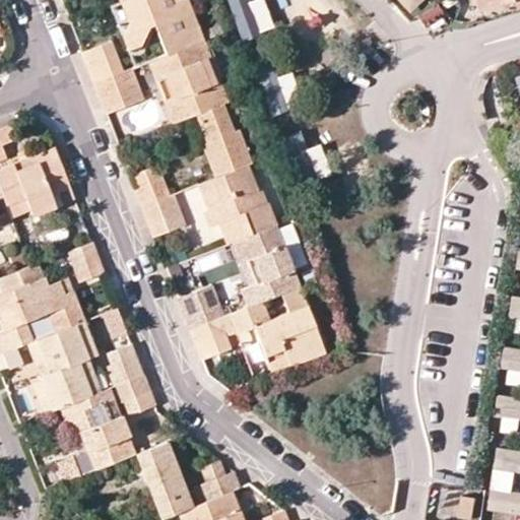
[(125,0),(110,6),(134,67),(146,62),(203,41),(186,0),(125,0)]
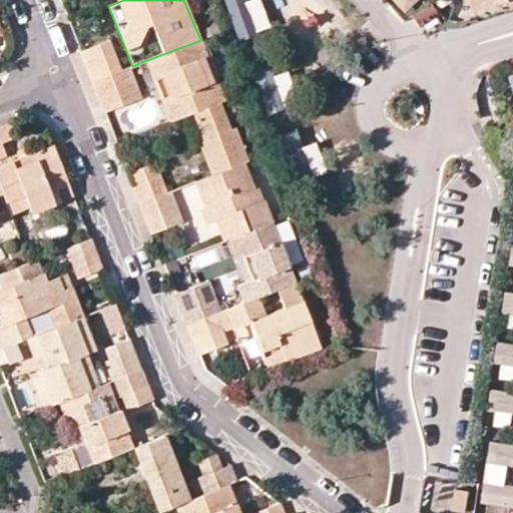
[(272,28),(261,0),(251,0),(246,2),(245,0),(223,0),(238,39),(272,28)]
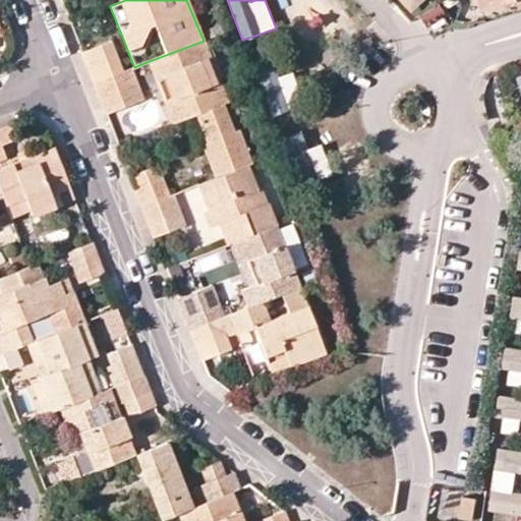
[(397,0),(409,15),(428,0),(397,0)]
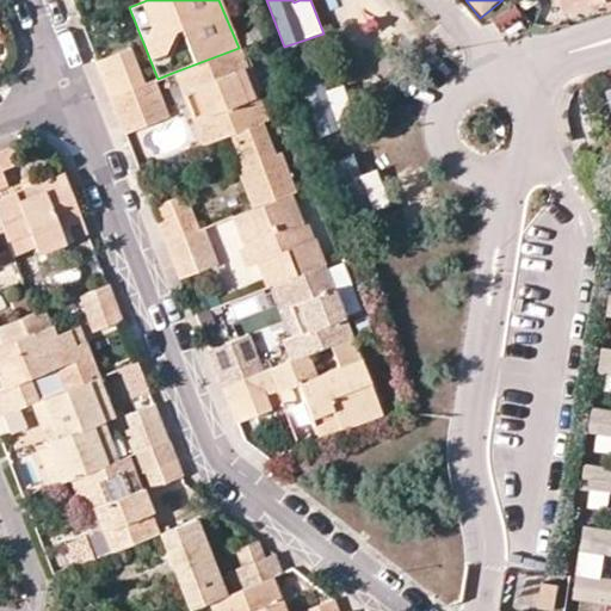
[(556,0),(560,10),(596,0),(556,0)]
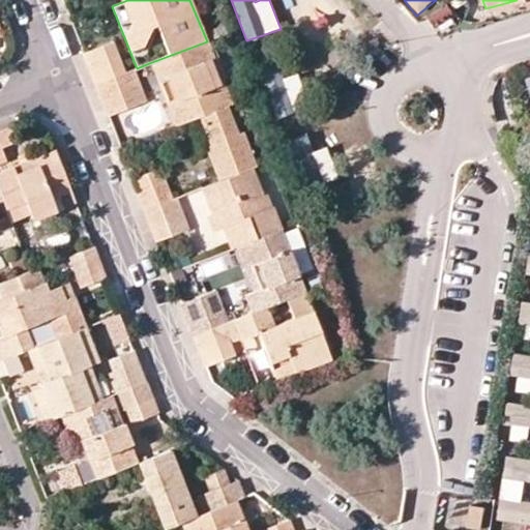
[(529,0),(521,0),(524,9),(529,7),(529,0)]
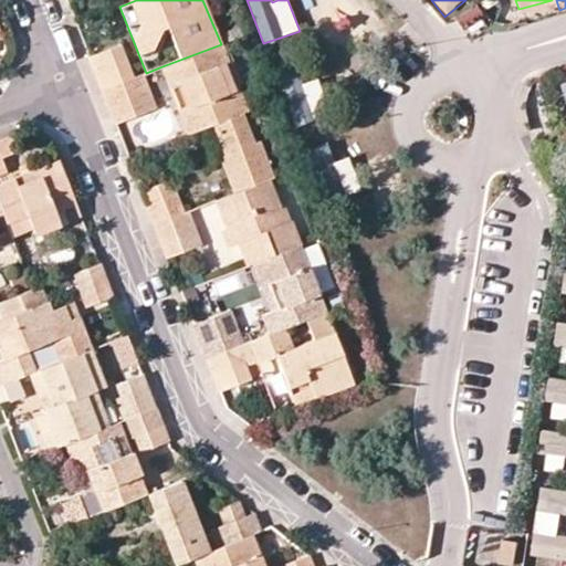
[(478,7),(456,17),(463,35),(486,25),(478,7)]
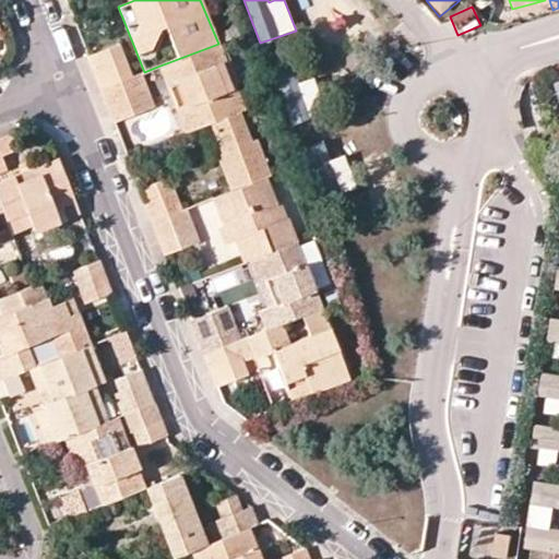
[(93,71),(125,59),(119,44),(86,56),(88,60),(93,71)]
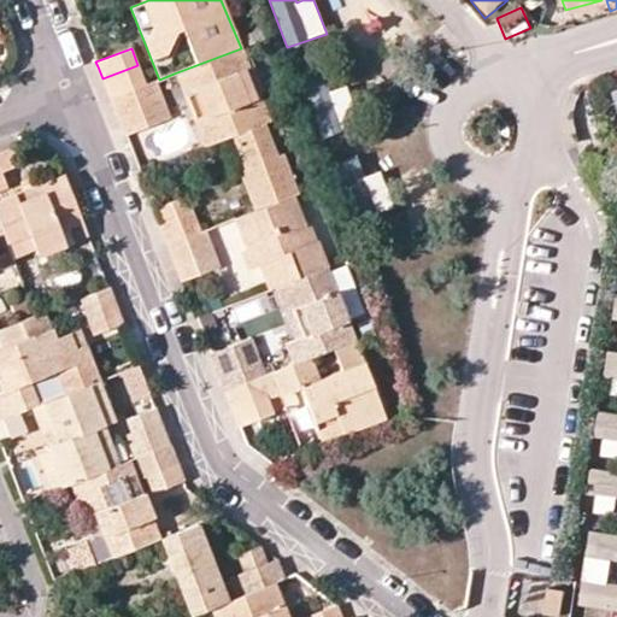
[(241,48),(174,74),(203,146),(231,135),(264,123),(269,121),(241,48)]
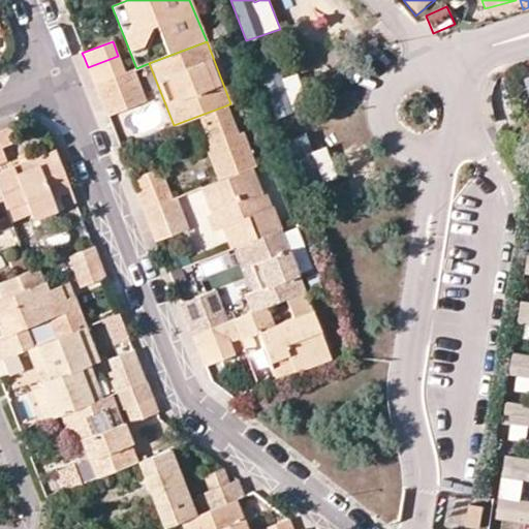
[(94,84),(125,72),(118,56),(88,67),(94,84)]
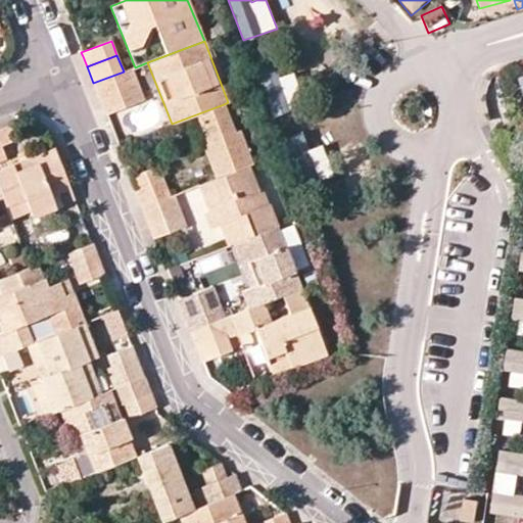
[(273,117),(290,111),(274,63),(255,69),(273,117)]
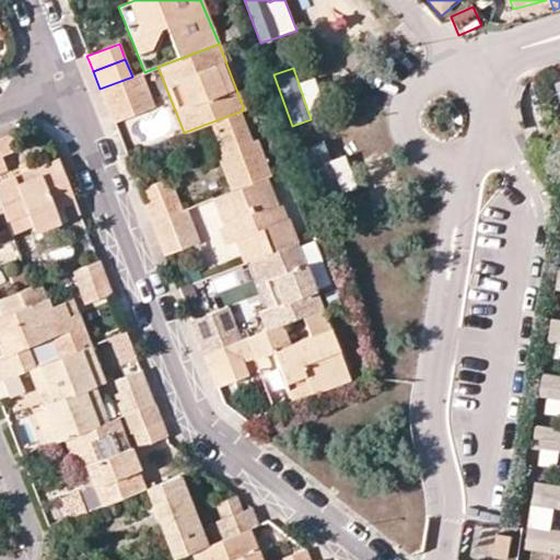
[(100,89),(107,106),(147,92),(140,73),(132,77),(100,89)]
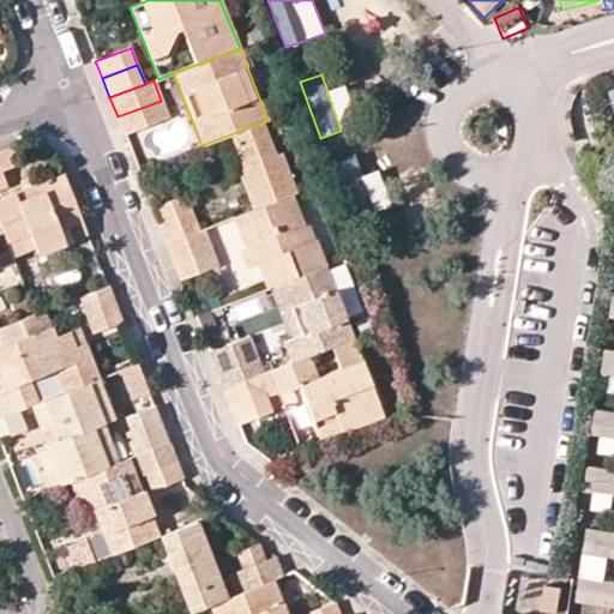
[(118,116),(125,134),(168,118),(161,101),(118,116)]
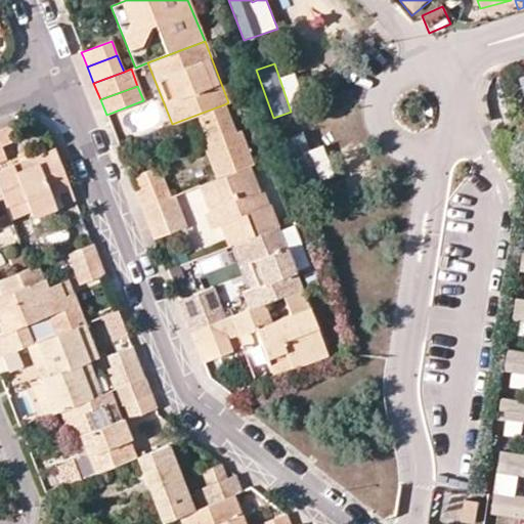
[(224,104),(197,115),(208,142),(202,144),(215,179),(249,167),(253,165),(238,130),(234,132),(224,104)]
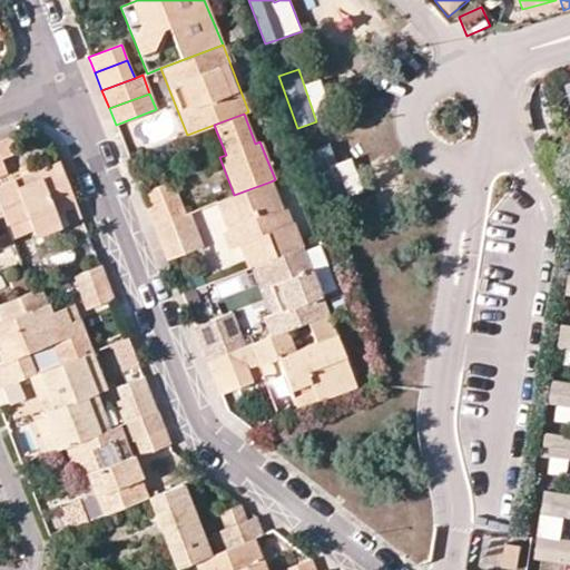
[(0,140),(0,156),(15,150),(9,137),(6,139),(0,140)]
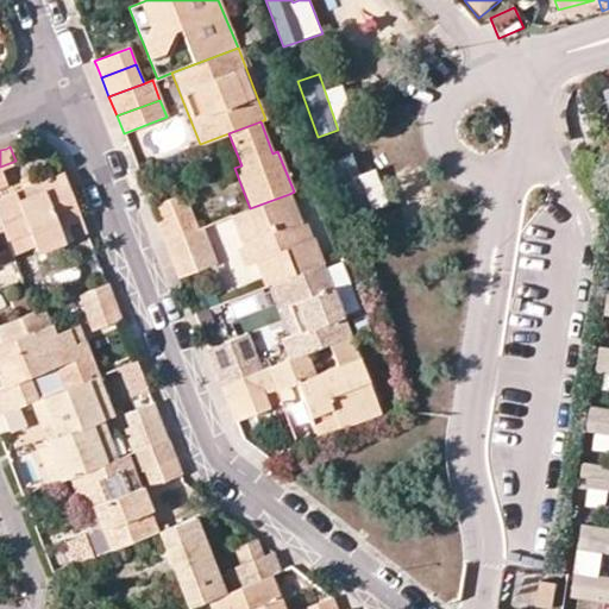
[(383,207),(380,170),(357,173),(356,158),(338,159),(344,212),(383,207)]
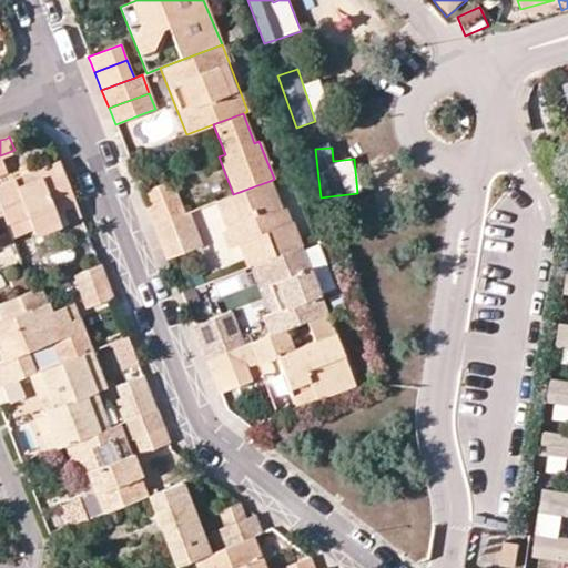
[(79,217),(57,161),(0,182),(0,213),(9,236),(31,230),(33,235),(79,217)]
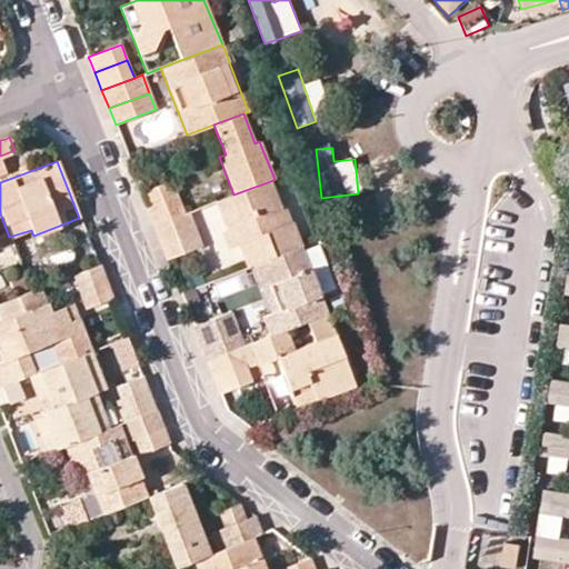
[(147,206),(177,195),(171,180),(141,192),(147,206)]
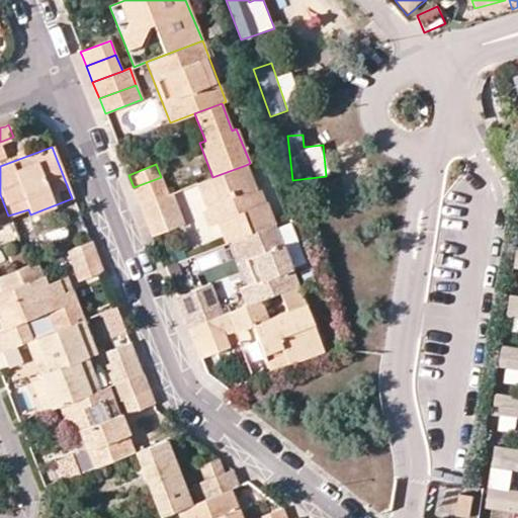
[(273,224),(274,224),(266,202),(264,202),(259,190),(256,191),(246,165),(212,177),(195,184),(205,210),(201,211),(206,227),(216,224),(224,244),(227,242),(234,239),(273,224)]
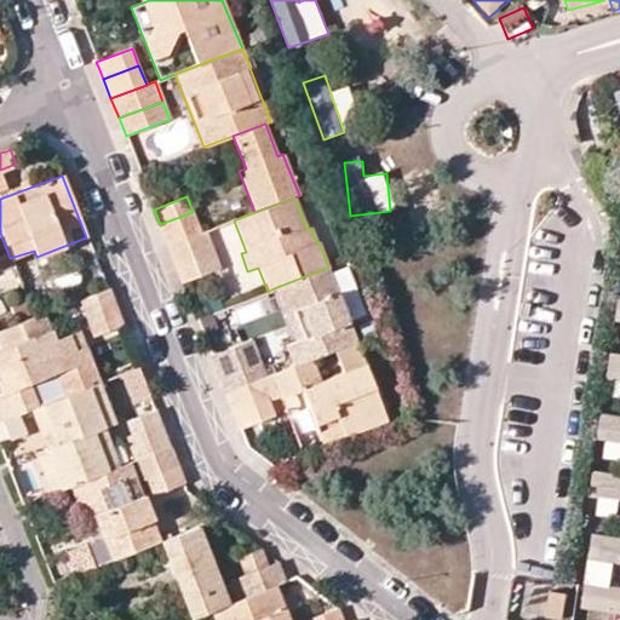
[(168,245),(201,233),(193,212),(160,224),(168,245)]
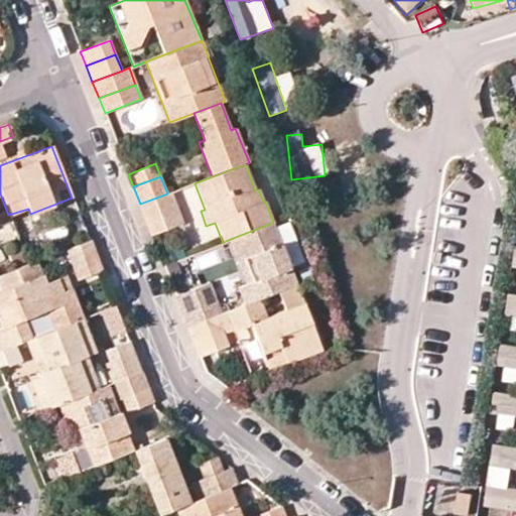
[(140,204),(146,220),(177,208),(171,191),(167,194),(140,204)]
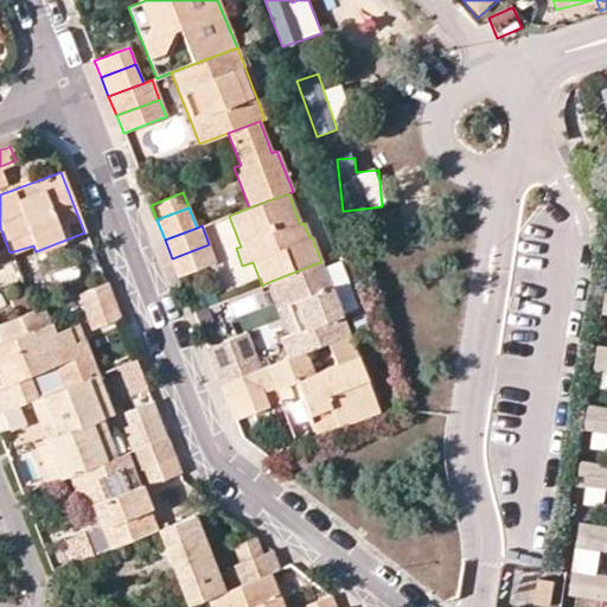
[(10,253),(0,228),(0,261),(12,257),(10,253)]
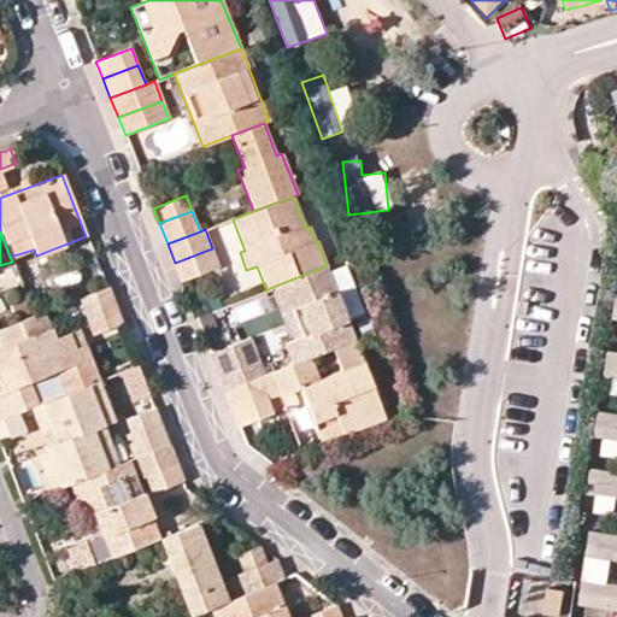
[(175,263),(181,281),(218,265),(212,248),(175,263)]
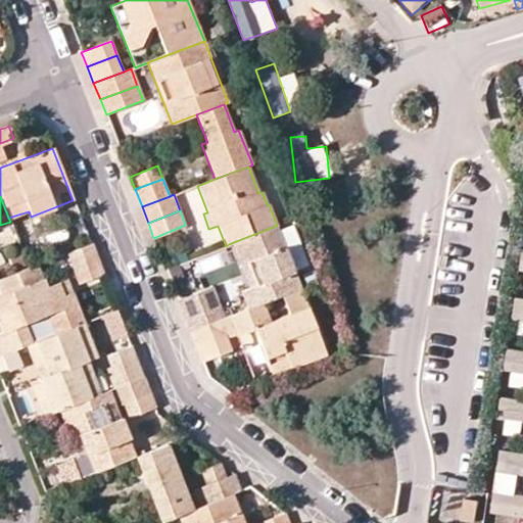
[(306,264),(292,224),(277,230),(292,270),(306,264)]
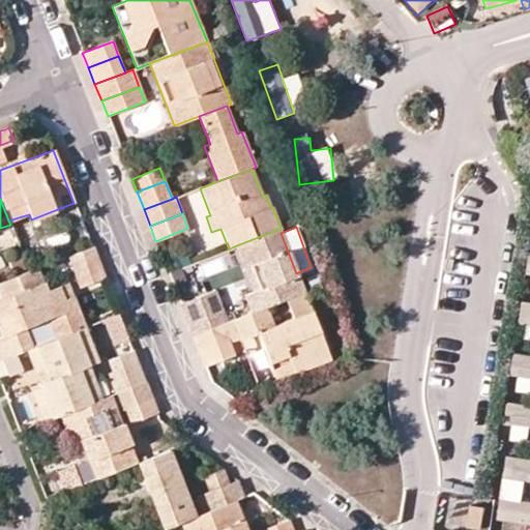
[(296,273),(280,229),(239,244),(257,289),(243,294),(251,313),(266,306),(285,299),(303,292),(296,273)]
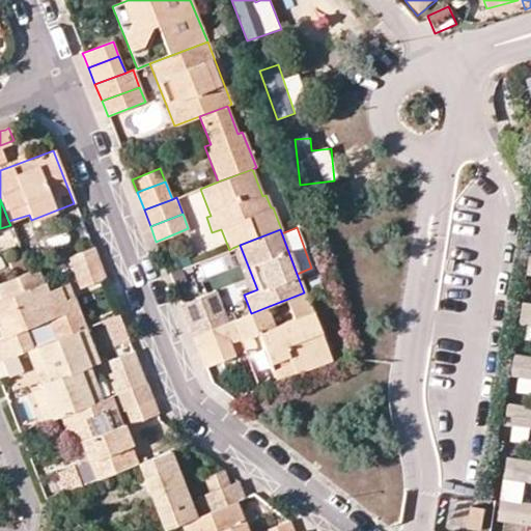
[(232,248),(250,292),(257,289),(240,245),(232,248)]
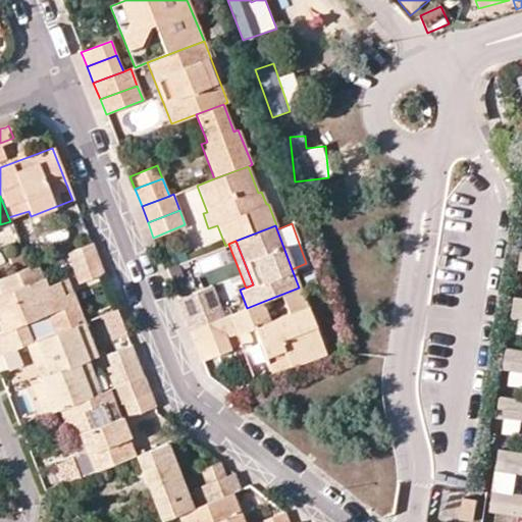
[(90,244),(65,253),(72,268),(96,260),(90,244)]
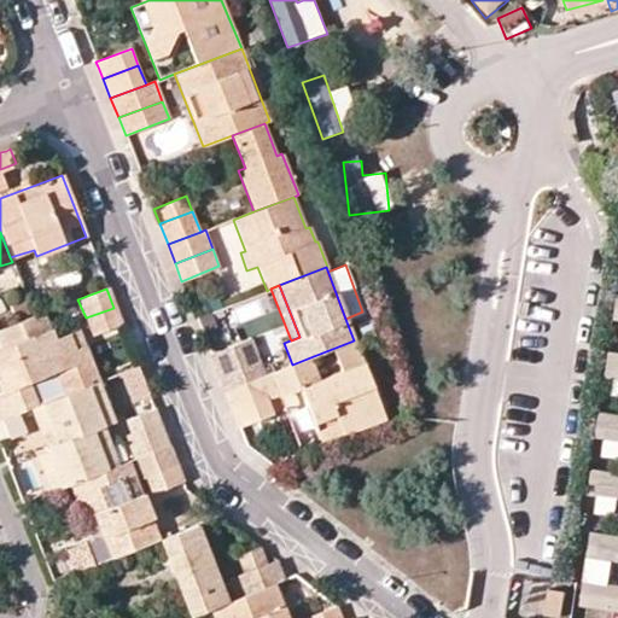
[(114,308),(86,318),(91,333),(120,322),(114,308)]
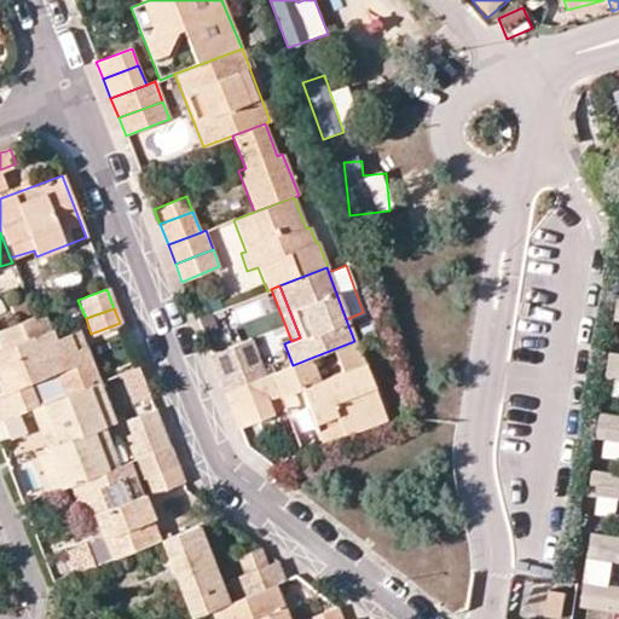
[(45,314),(0,331),(0,342),(4,352),(0,353),(0,382),(5,395),(13,417),(30,411),(39,408),(30,385),(56,375),(64,398),(88,388),(100,383),(86,347),(76,351),(70,336),(56,342),(45,314)]
